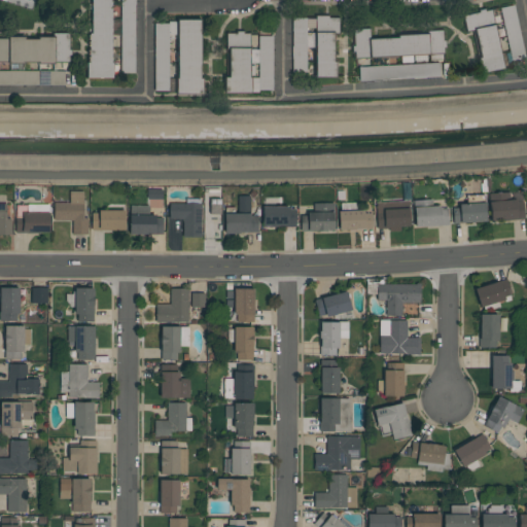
[(111,0),(111,62),(113,62),(113,80),(85,80),(85,62),(89,62),(89,33),(92,33),(92,0),(111,0)]
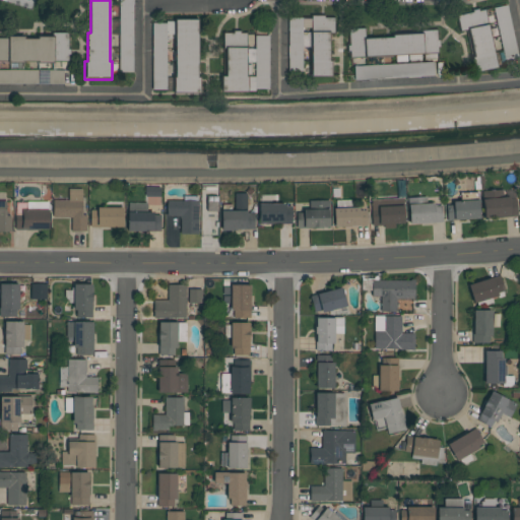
[(132,0),(132,72),(119,72),(119,0),(132,0)]
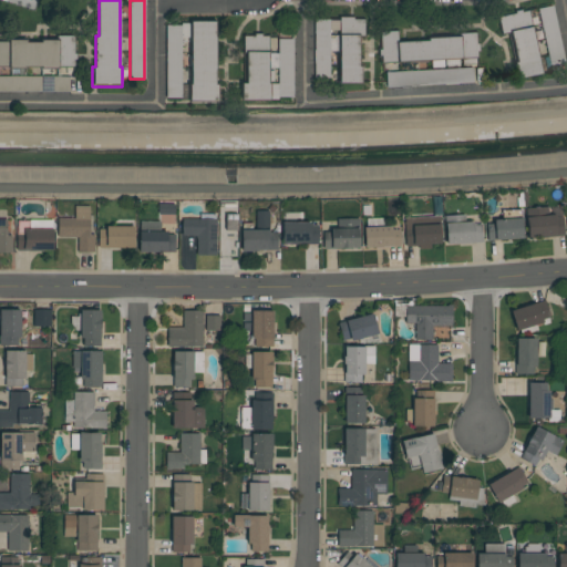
[(553,6),(565,62),(550,65),(538,9),(553,6)]
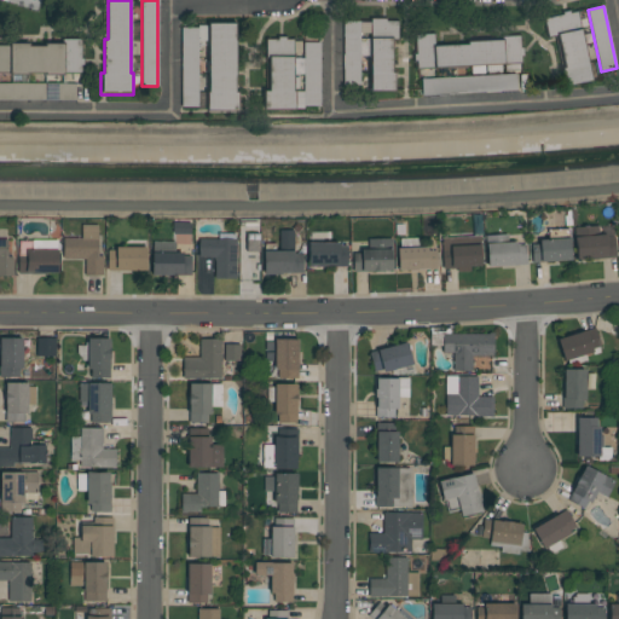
[(576,12),(591,80),(568,85),(557,36),(548,38),(543,19),(576,12)]
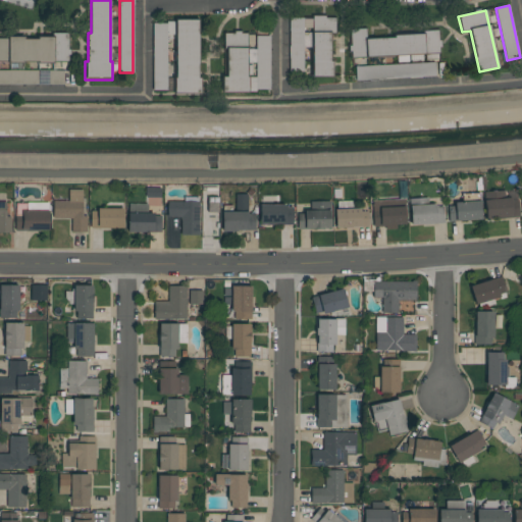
[(312,16),(324,16),(324,18),(334,18),(334,34),(330,34),(330,61),(331,61),(332,76),(312,76),(312,16)]
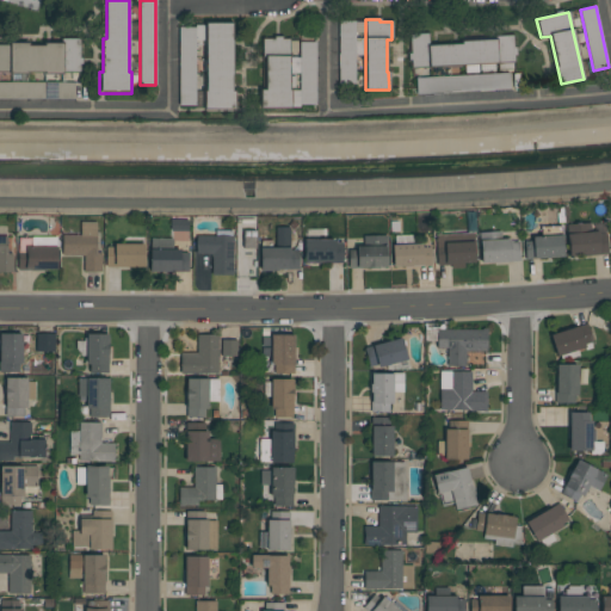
[(338,22),(355,22),(355,84),(338,84),(338,22)]
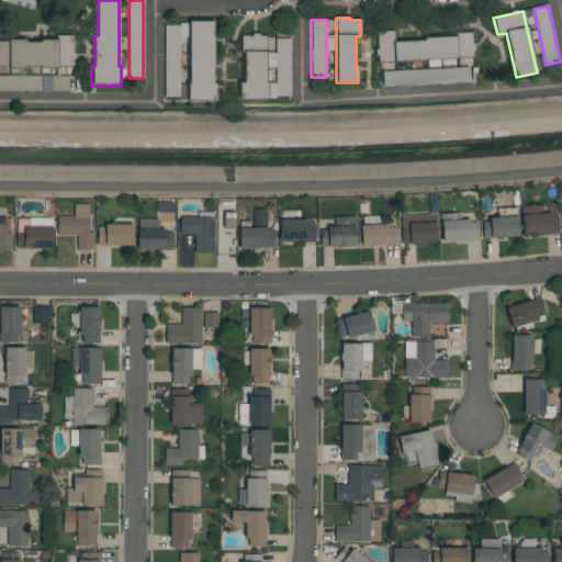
[(190,22),(212,22),(213,83),(215,83),(215,100),(188,100),(188,83),(190,83),(190,22)]
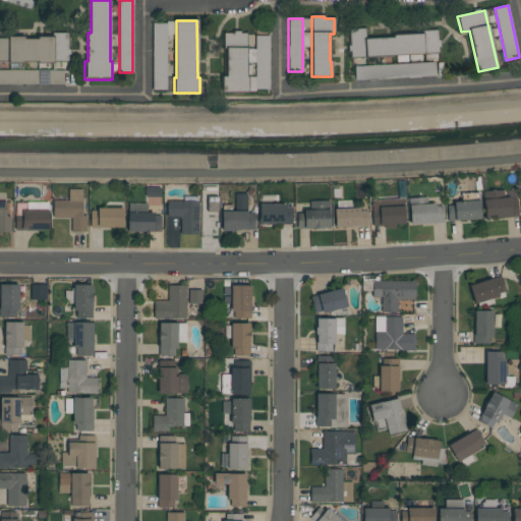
[(153,23),(167,23),(166,91),(152,91),(153,23)]
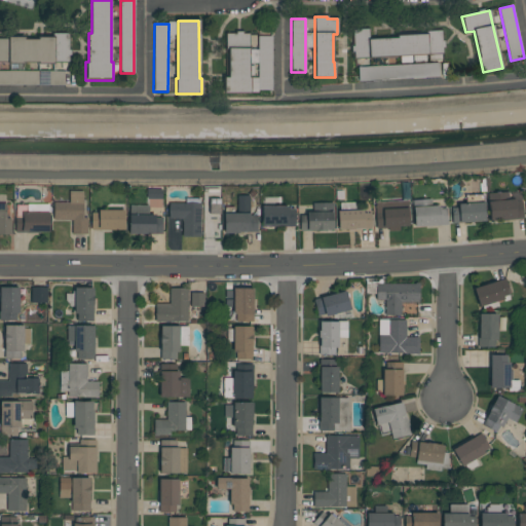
[(353,59),(352,30),(368,29),(368,39),(397,38),(397,36),(424,34),(424,32),(441,31),(442,53),(353,59)]
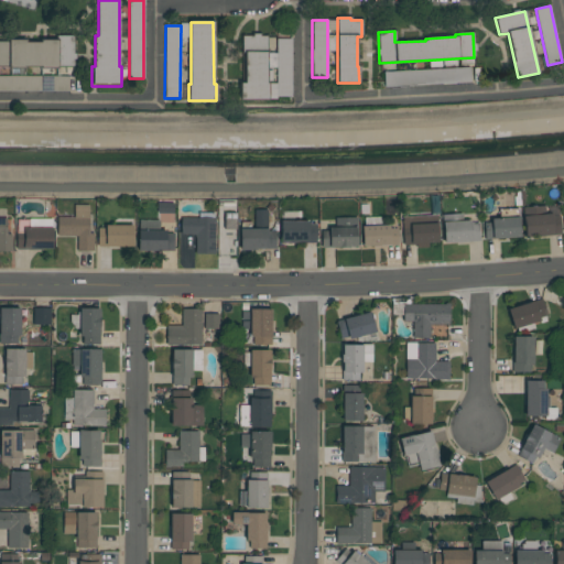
[(239,100),(239,83),(245,83),(245,52),(242,52),(242,36),(252,36),(252,34),(259,34),(259,36),(266,36),(266,84),(268,84),(268,100),(239,100)]
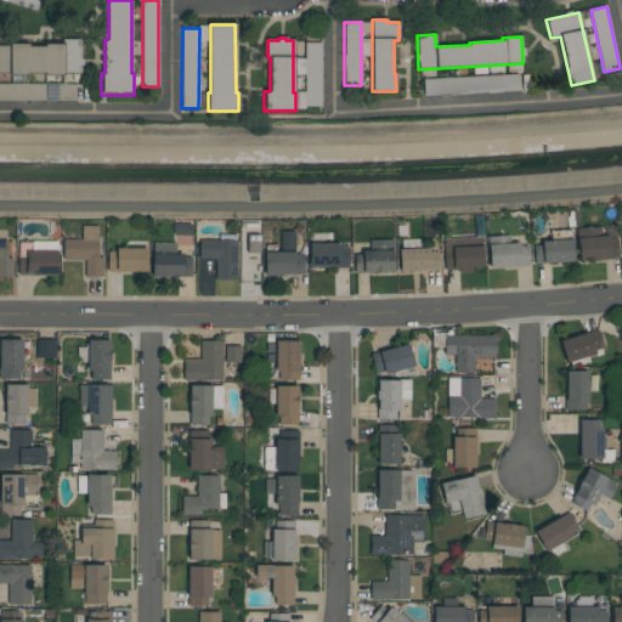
[(0,46),(10,46),(10,45),(28,44),(28,46),(45,46),(45,44),(62,44),(62,40),(80,39),(80,58),(84,58),(84,66),(80,66),(80,73),(64,73),(64,75),(43,75),(43,74),(29,74),(29,75),(10,75),(10,74),(0,74),(0,46)]
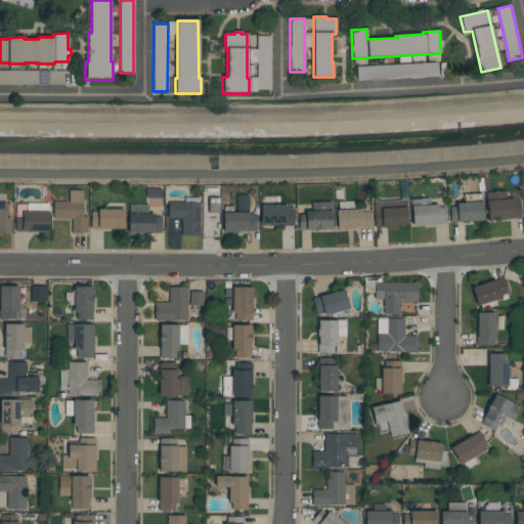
[(256,89),(257,36),(270,36),(270,89),(256,89)]
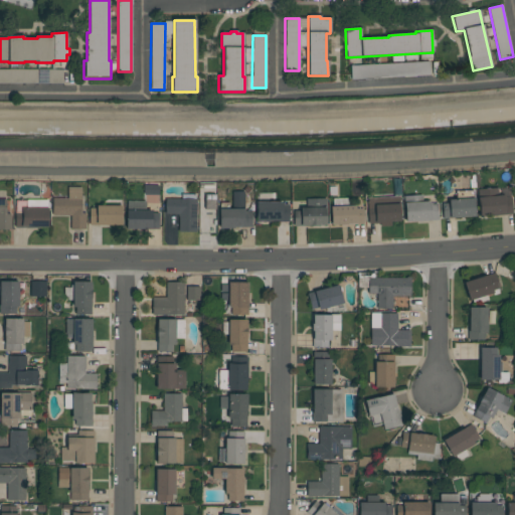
[(351,79),(350,65),(428,61),(430,74),(351,79)]
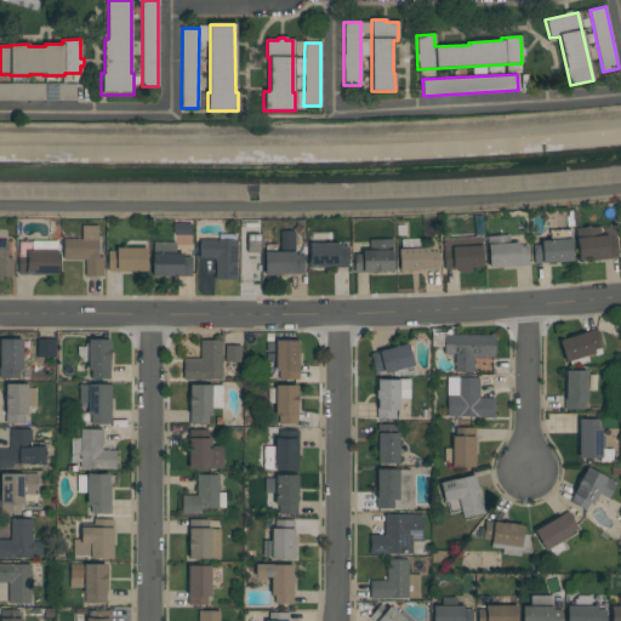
[(0,84),(75,84),(75,101),(0,101),(0,84)]
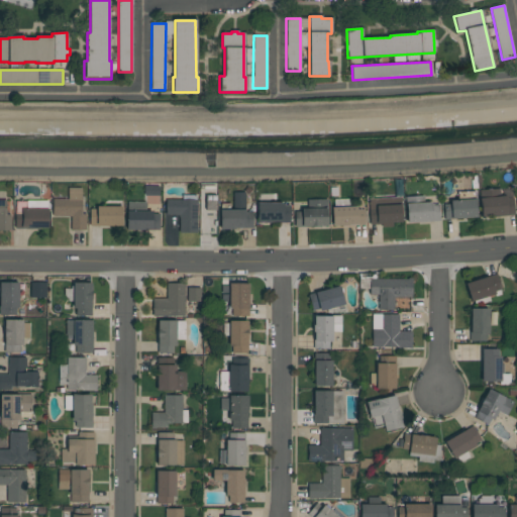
[(512,195),(514,215),(481,217),(479,191),(501,189),(502,196),(512,195)]
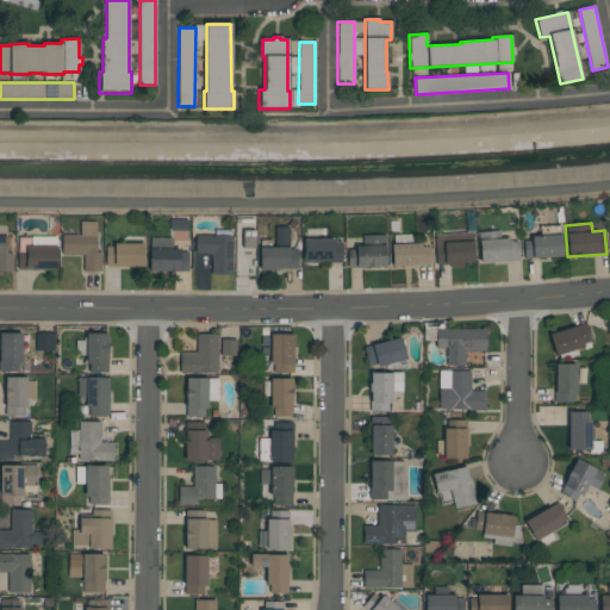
[(260,271),(260,248),(275,248),(274,228),(290,228),(290,249),(298,249),(298,269),(277,269),(277,271),(260,271)]
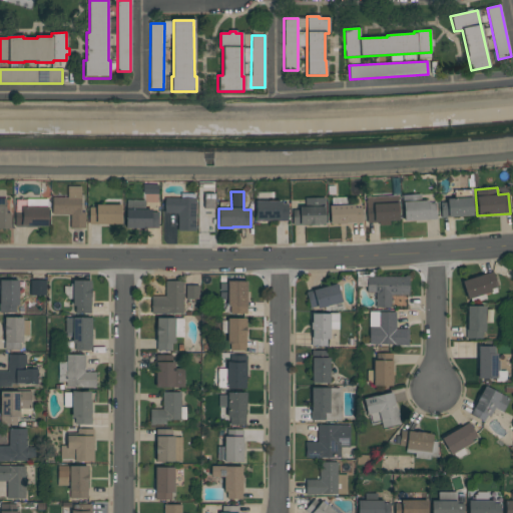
[(436,219),(404,221),(402,194),(420,193),(421,200),(427,200),(428,203),(435,202),(436,219)]
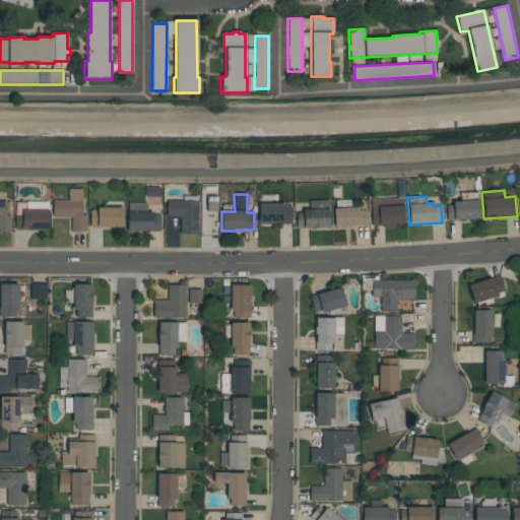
[(370,200),(403,198),(404,224),(371,225),(370,200)]
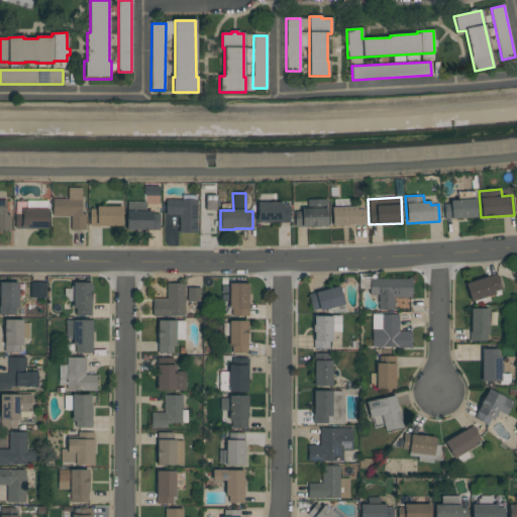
[(71,230),(70,216),(53,216),(53,199),(68,199),(68,200),(82,200),(82,213),(86,213),(86,230),(71,230)]
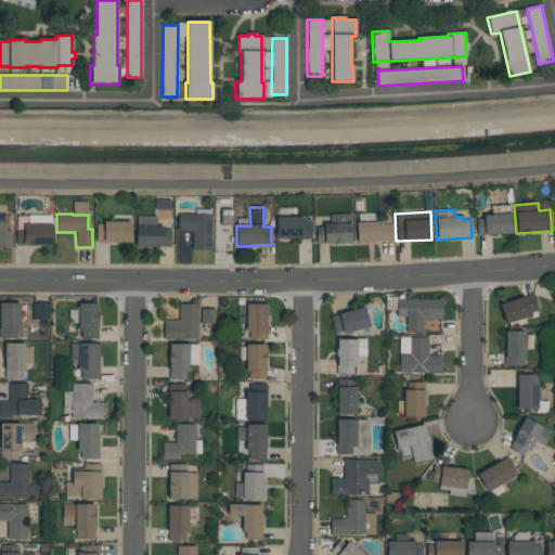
[(211,250),(192,249),(192,230),(179,230),(179,214),(211,214),(211,250)]
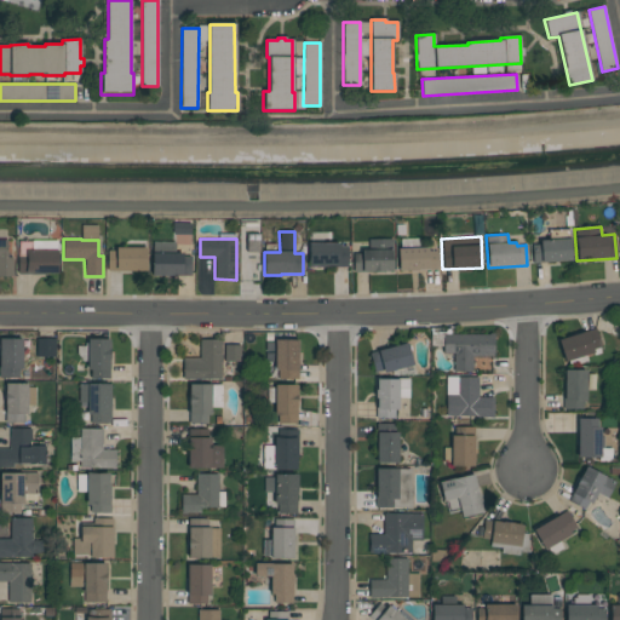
[(572,260),(533,263),(532,245),(540,245),(540,241),(569,239),(572,260)]
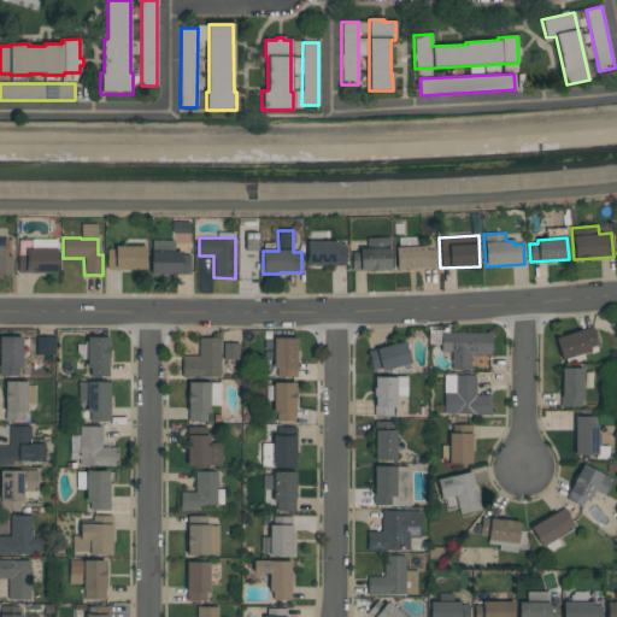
[(0,239),(7,239),(7,257),(12,257),(12,275),(0,275),(0,239)]
